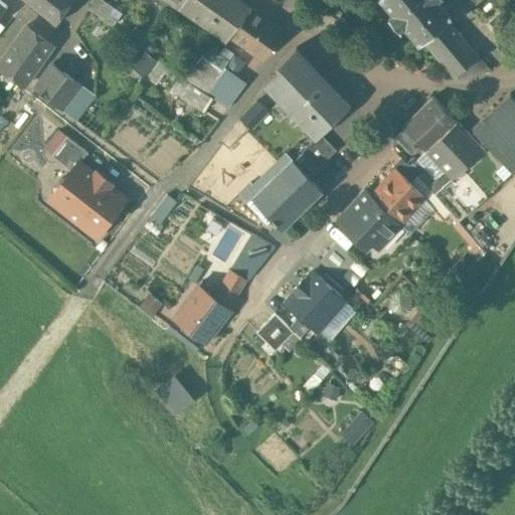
[(25,0),(56,24),(71,0),(25,0)]
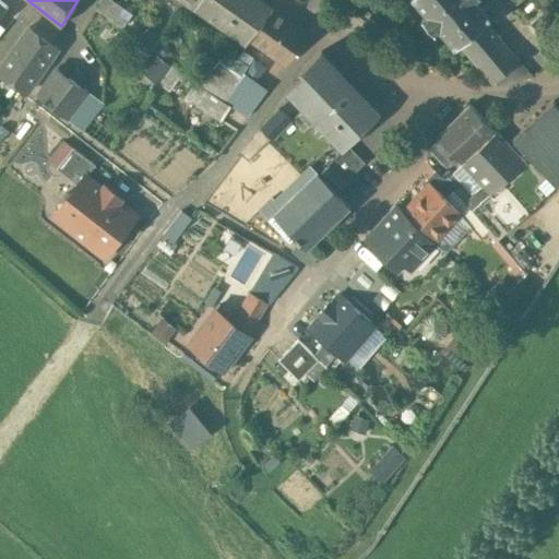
[(132,14),(111,0),(103,0),(96,9),(122,27),(132,14)]
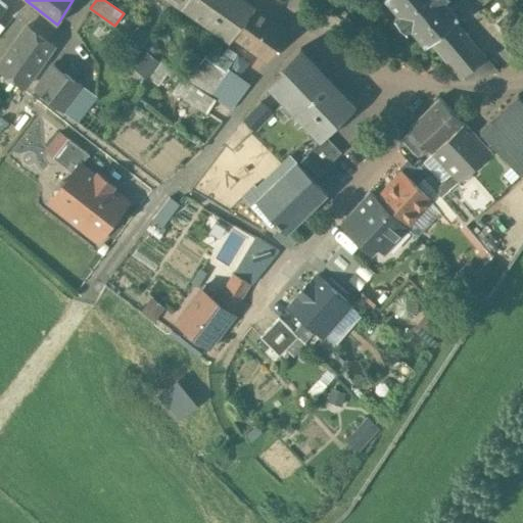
[(254,8),(242,0),(189,0),(184,7),(222,32),(224,30),(234,37),(254,8)]
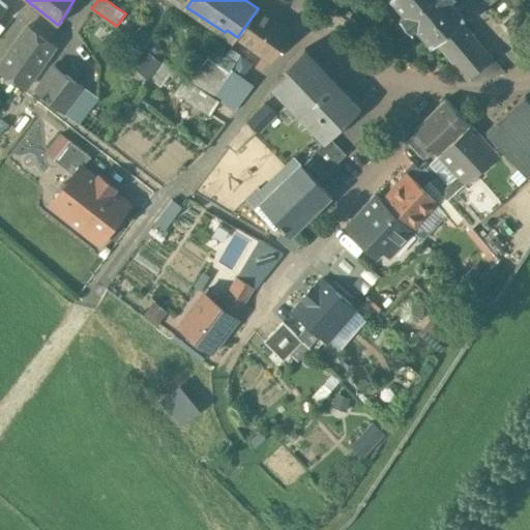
[(402,0),(407,5),(401,10),(413,24),(418,19),(433,36),(437,32),(468,69),(492,49),(463,15),(468,10),(459,0),(402,0)]
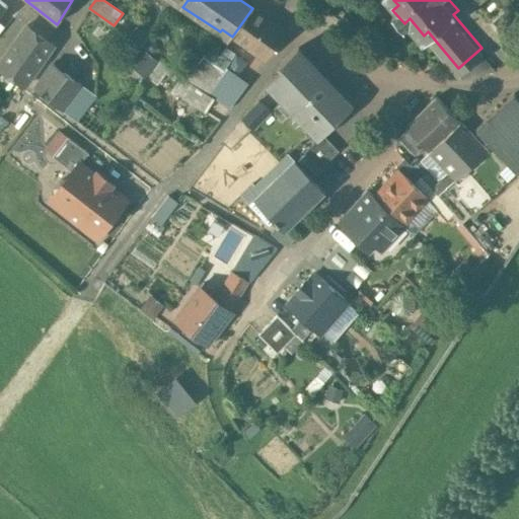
[(286,31),(252,8),(232,36),(265,60),(286,31)]
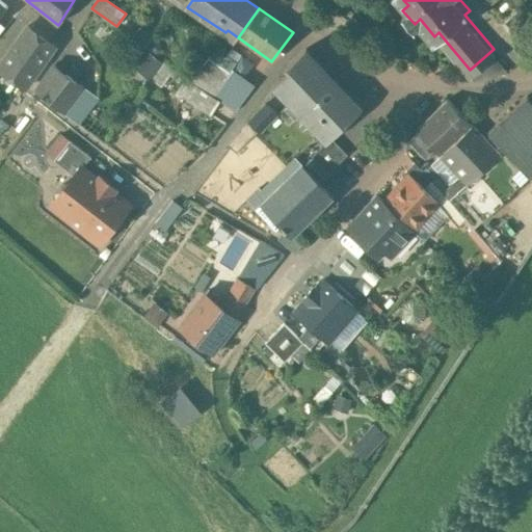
[(27,26),(0,64),(0,71),(25,88),(55,46),(27,26)]
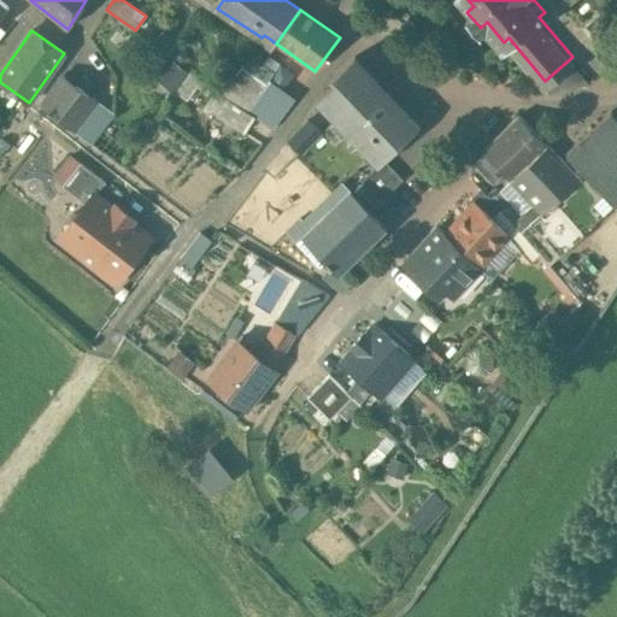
[(274,72),(248,54),(222,95),(247,111),(266,84),(274,72)]
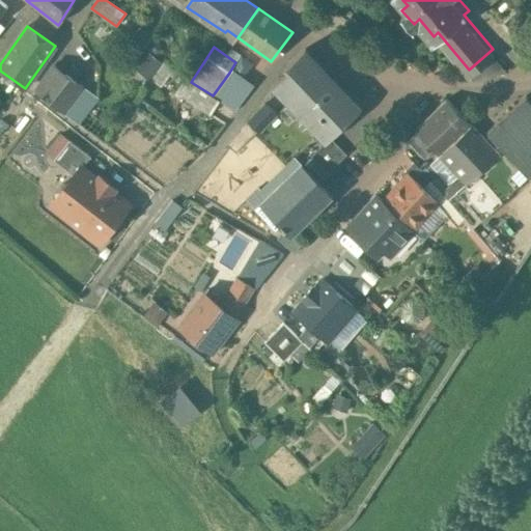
[(336,80),(307,50),(286,71),(289,75),(274,90),(289,107),(284,111),(295,121),(299,116),(336,80)]
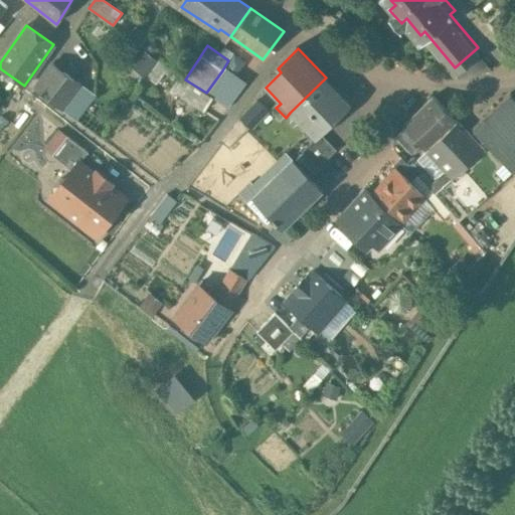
[(132,66),(144,76),(157,59),(144,50),(132,66)]
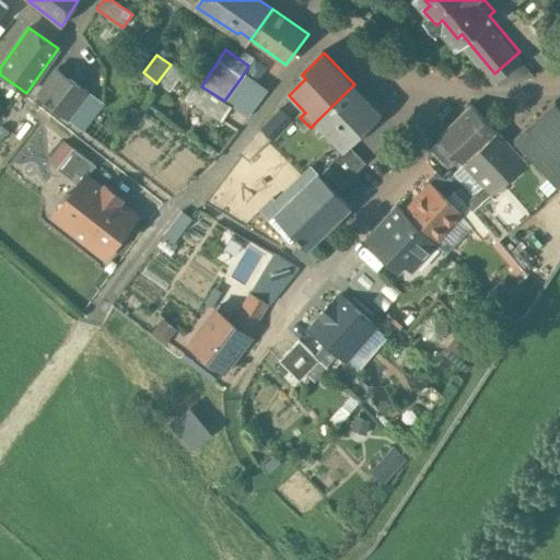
[(173,66),(160,83),(170,91),(183,73),(173,66)]
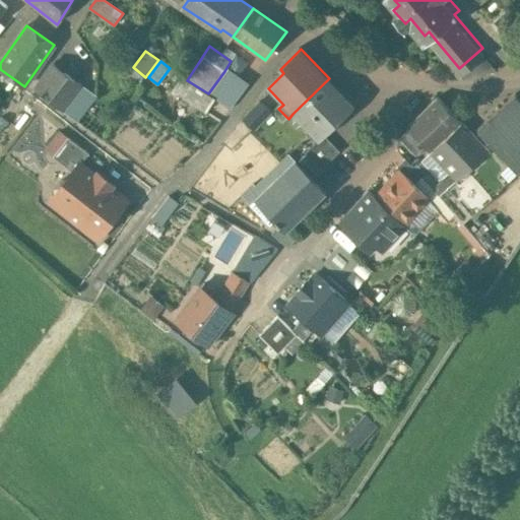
[(80,85),(52,63),(36,87),(63,109),(80,85)]
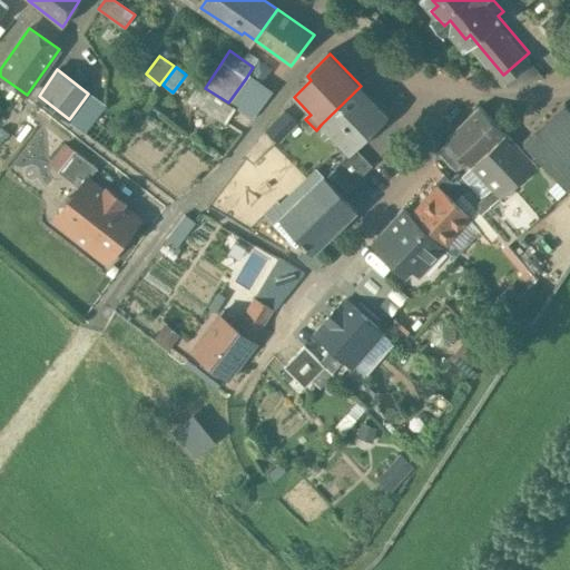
[(269,95),(246,78),(228,102),(252,119),(269,95)]
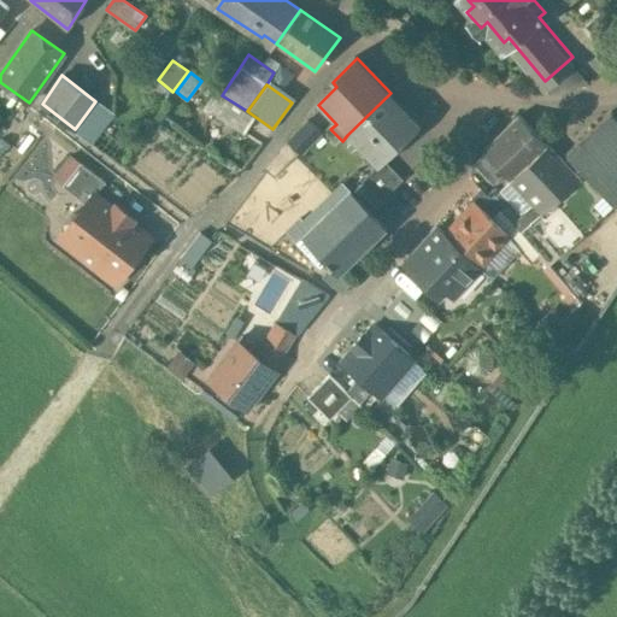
[(391,93),(347,135),(377,168),(380,169),(387,163),(423,127),(391,93)]
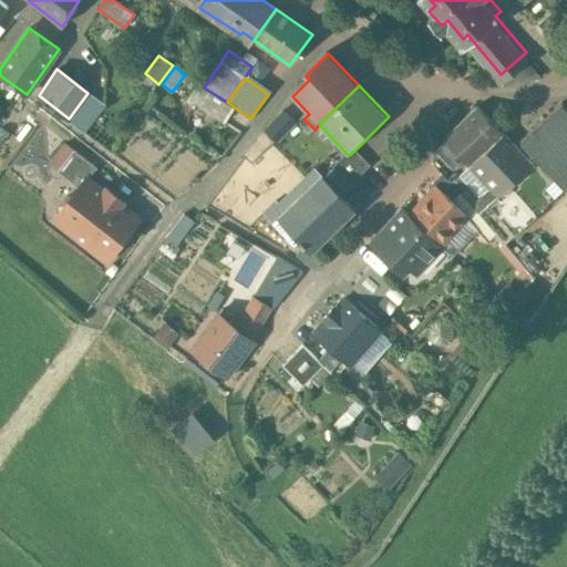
[(233,107),(204,88),(193,102),(224,122),(233,107)]
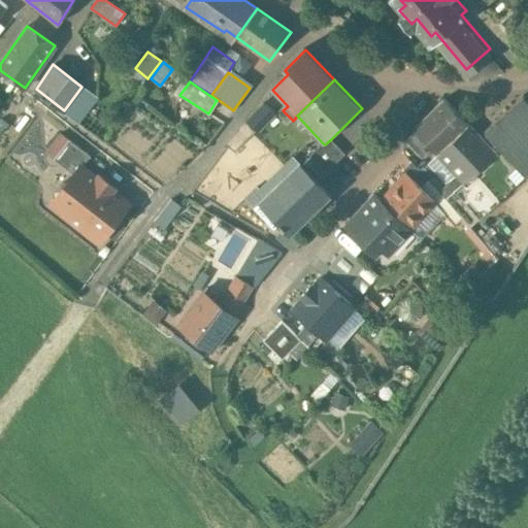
[(97,97),(81,87),(64,110),(77,122),(97,97)]
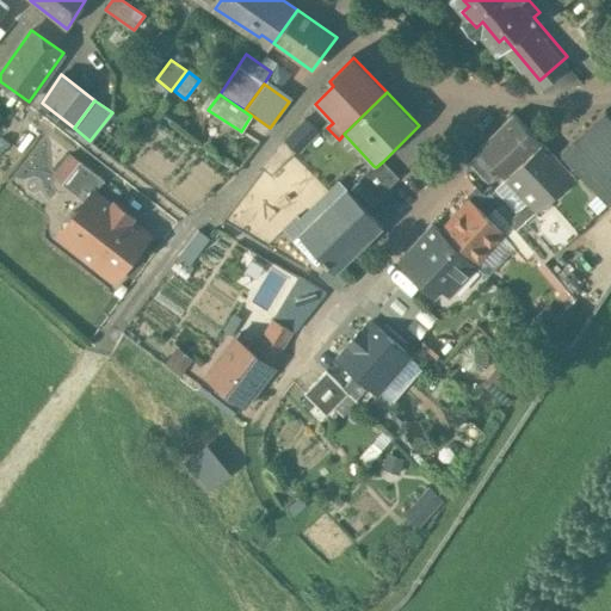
[(610,116),(606,111),(562,152),(579,171),(609,202),(610,198),(610,177),(610,176),(610,174),(610,116)]
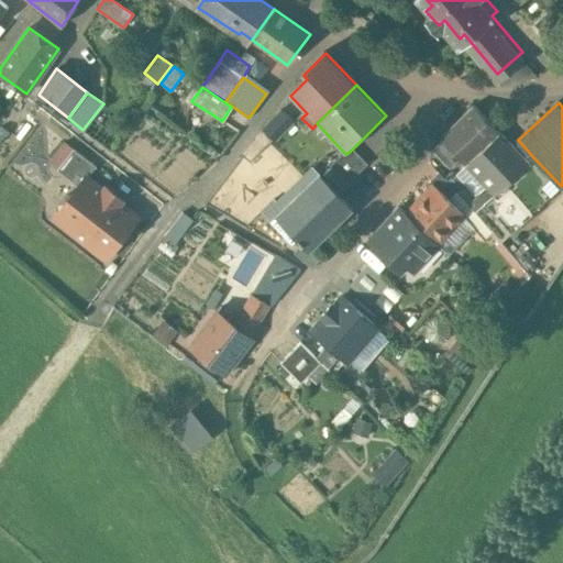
[(501,133),(475,106),(442,138),(445,141),(461,156),(468,165),(501,133)]
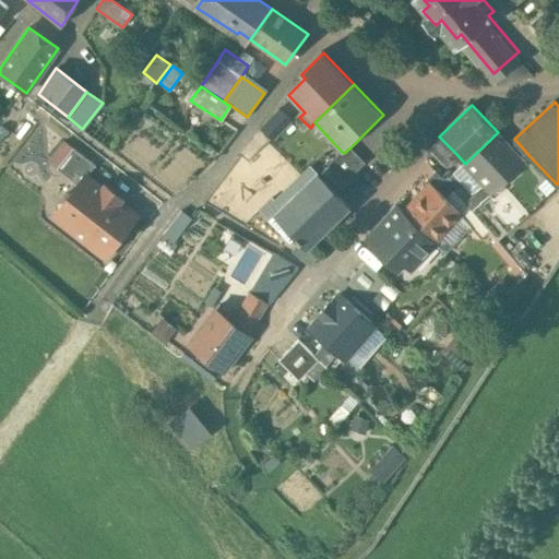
[(282,111),(263,130),(274,142),(294,123),(282,111)]
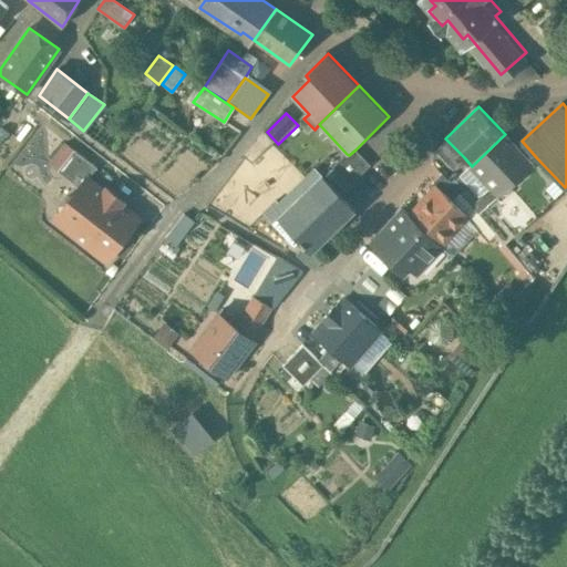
[(532,164),(505,134),(472,166),(500,194),(509,185),(533,164),(532,164)]
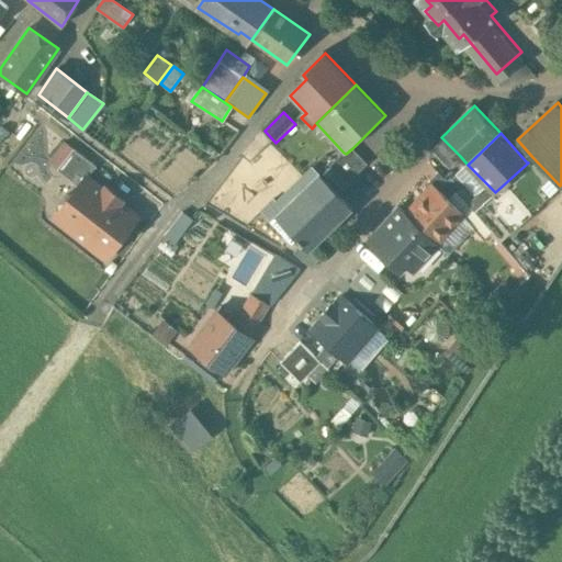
[(460,156),(445,141),(434,152),(449,167),(460,156)]
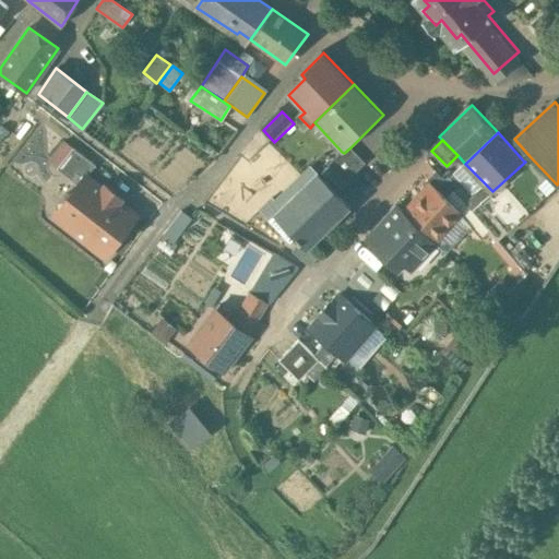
[(73,147),(57,168),(78,183),(84,175),(86,177),(96,165),(73,147)]
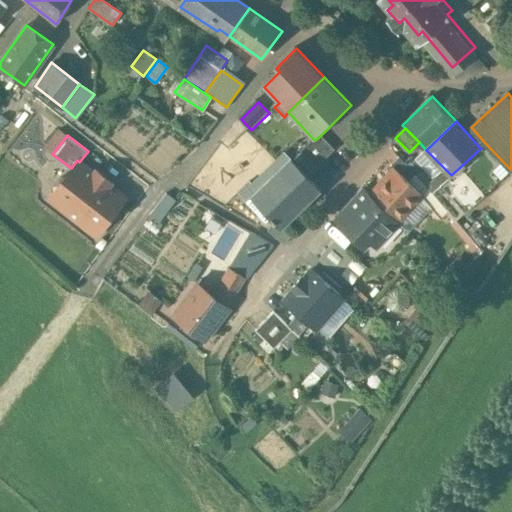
[(321,135),(315,140),(313,139),(300,151),(316,168),(335,150),(321,135)]
